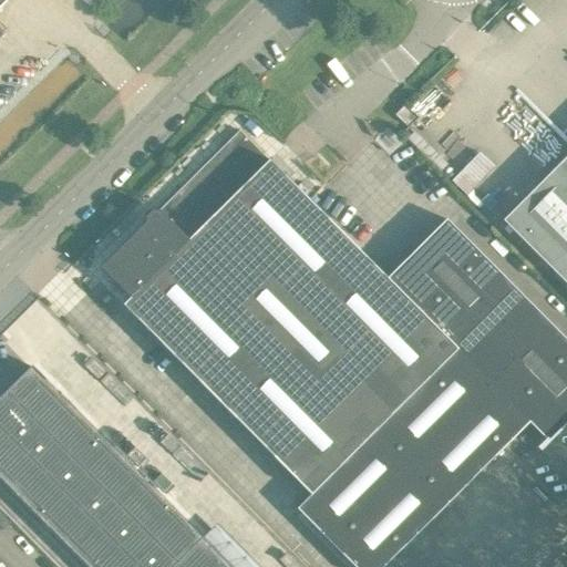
[(395,115),(406,126),(414,119),(403,107),(395,115)]
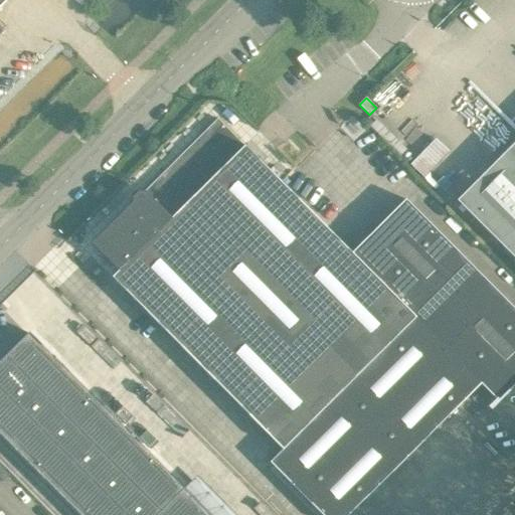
[(176,217),(246,148),(218,119),(148,188),(176,217)]
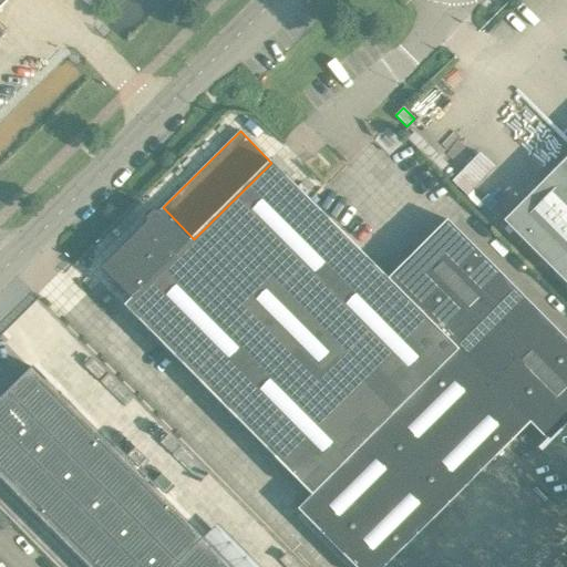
[(566,156),(503,220),(566,285),(566,156)]
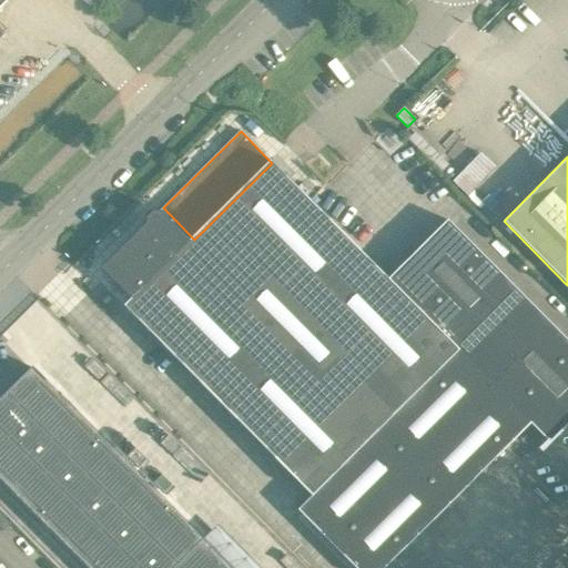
[(194,240),(163,208),(159,212),(153,212),(146,219),(146,224),(102,269),(131,298),(124,306),(313,496),(297,510),(355,567),(384,567),(530,424),(550,444),(567,425),(567,342),(448,221),(388,280),(272,163),(194,240)]
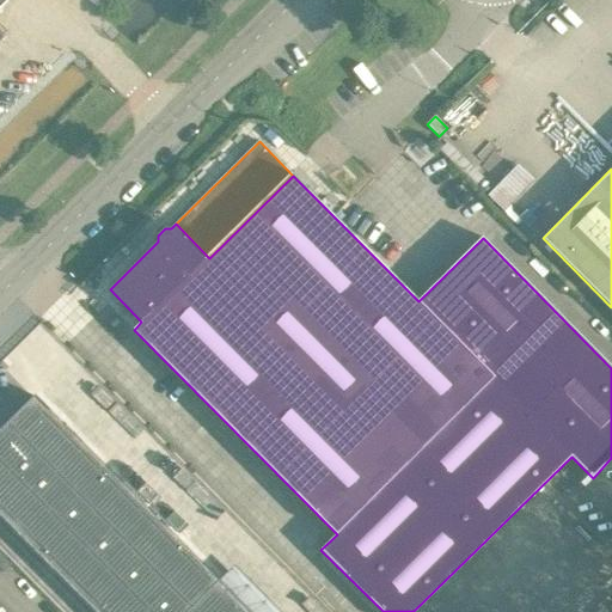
[(0,430),(0,516),(95,611),(249,611),(35,396),(0,430)]
